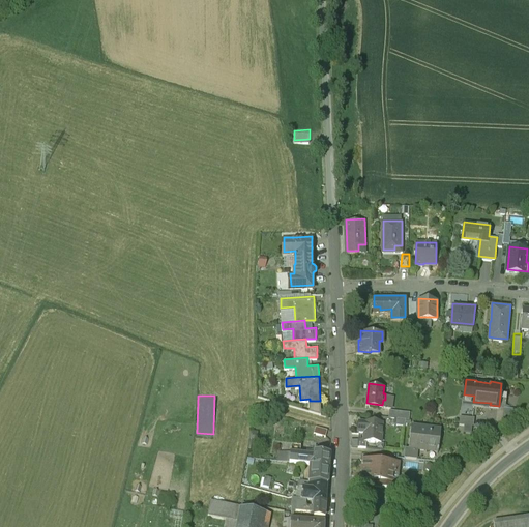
[(320,401),(310,401),(310,409),(321,412),(320,401)]
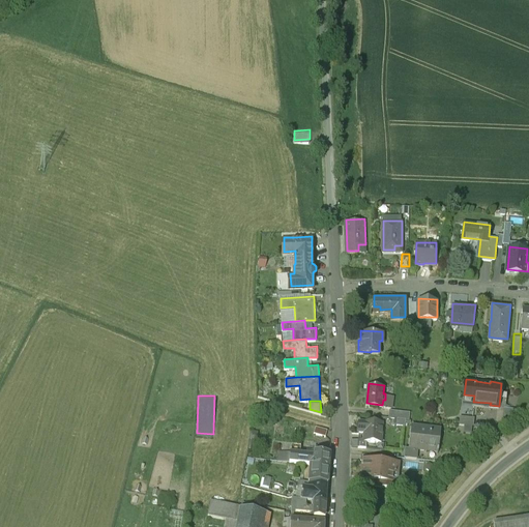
[(520,408),(505,406),(504,421),(519,416),(520,408)]
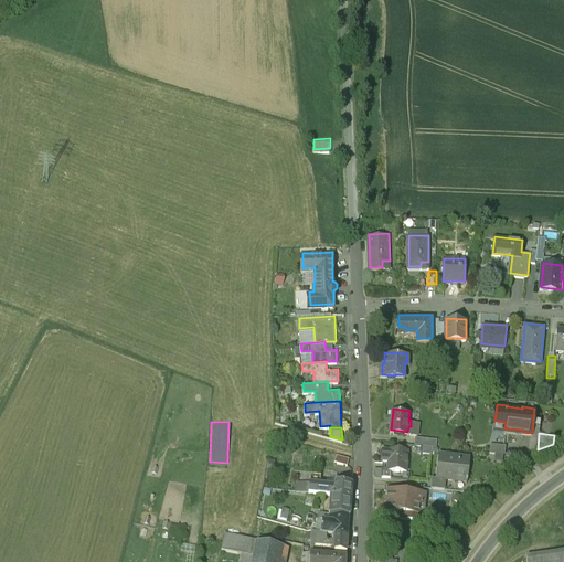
[(437,437),(417,435),(416,443),(436,445),(437,437)]
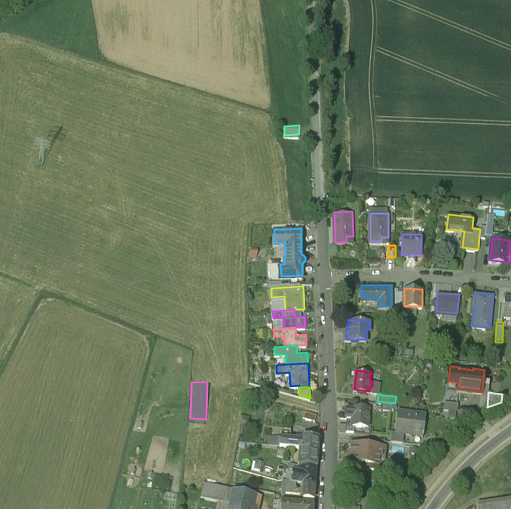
[(457,401),(444,400),(444,409),(456,410),(457,401)]
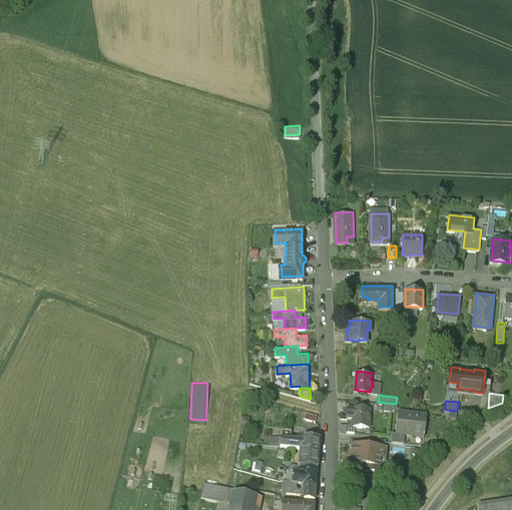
[(370,409),(354,408),(353,425),(369,426),(370,409)]
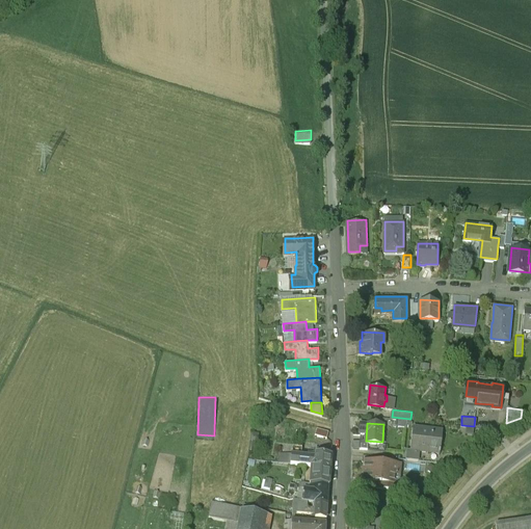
[(442,429),(414,426),(412,448),(420,449),(420,448),(428,448),(428,450),(440,451),(441,450),(440,450),(442,429)]
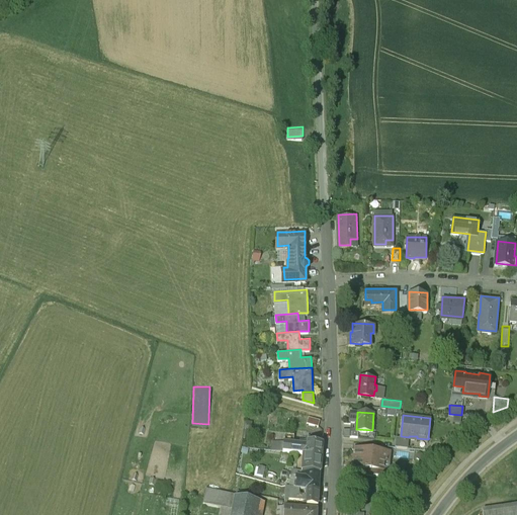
[(307,435),(297,434),(298,427),(296,426),(295,430),(285,429),(285,433),(296,434),(295,442),(297,442),(307,443),(308,440),(322,441),(323,436),(307,435)]
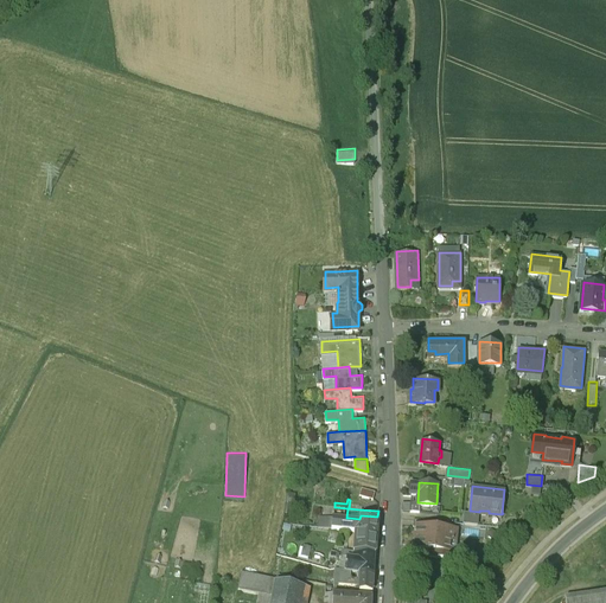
[(332,506),(320,505),(319,514),(324,514),(323,525),(332,526),(332,517),(331,515),(332,506)]
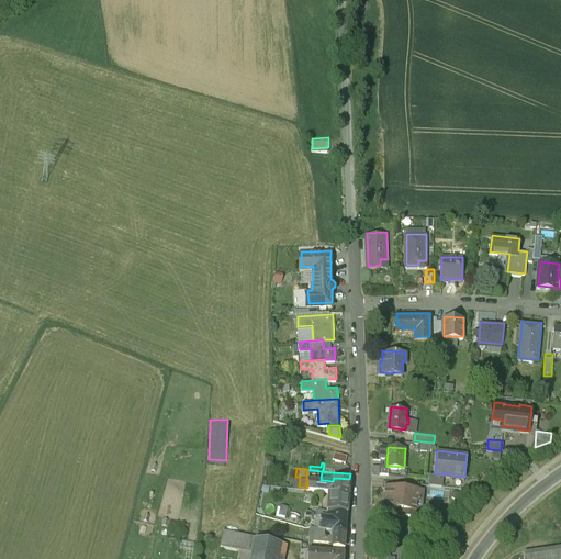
[(310,470),(309,470),(307,479),(321,480),(322,471),(310,470)]
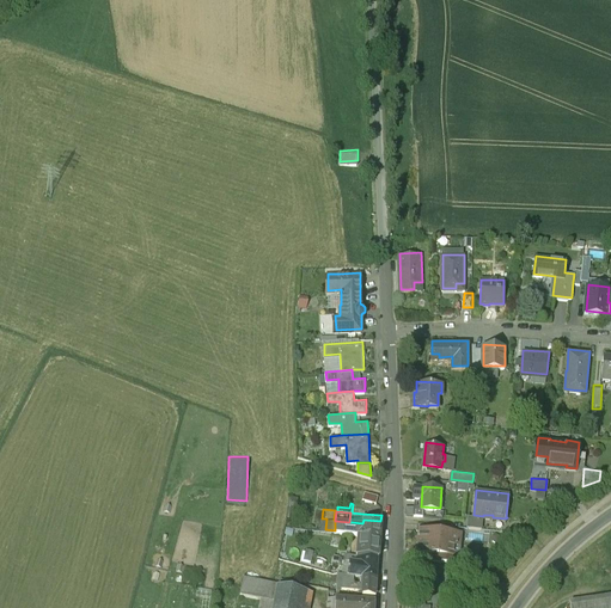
[(380,521),(364,520),(362,523),(352,522),(352,532),(358,533),(355,553),(378,556),(380,521)]
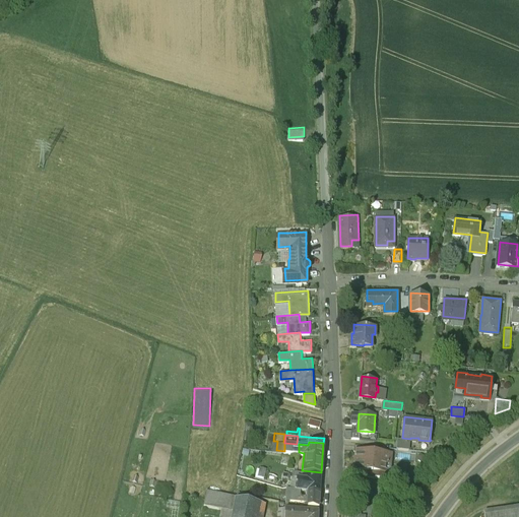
[(297,444),(284,443),(284,451),(299,452),(299,444),(297,444)]
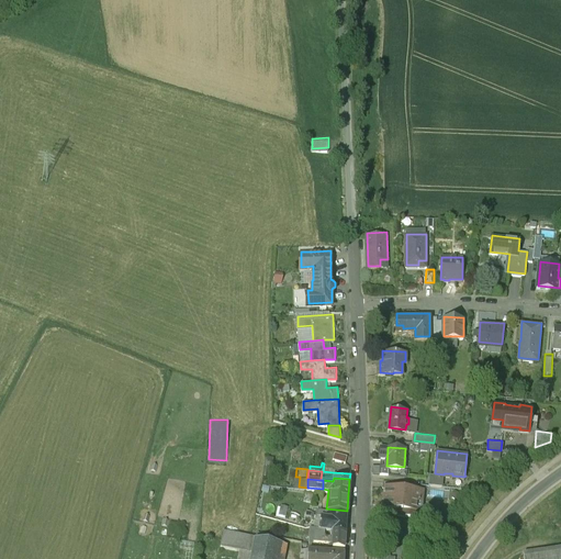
[(396,487),(385,485),(383,505),(406,507),(421,509),(422,499),(419,499),(421,490),(396,487)]
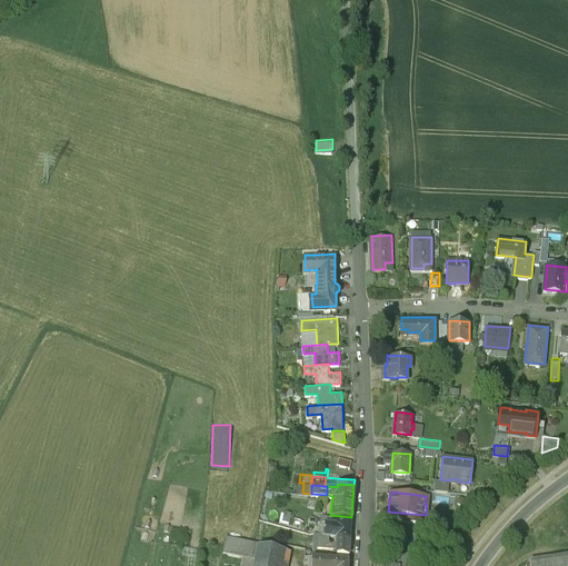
[(351,517),(330,515),(329,522),(324,520),(322,533),(335,534),(350,536),(351,517)]
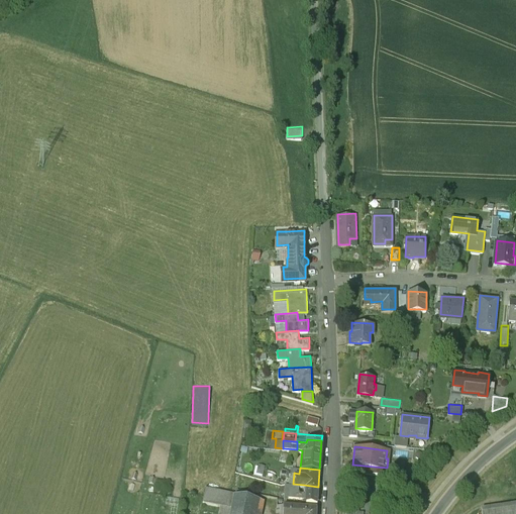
[(318,487),(304,485),(304,491),(307,491),(306,500),(317,501),(318,487)]
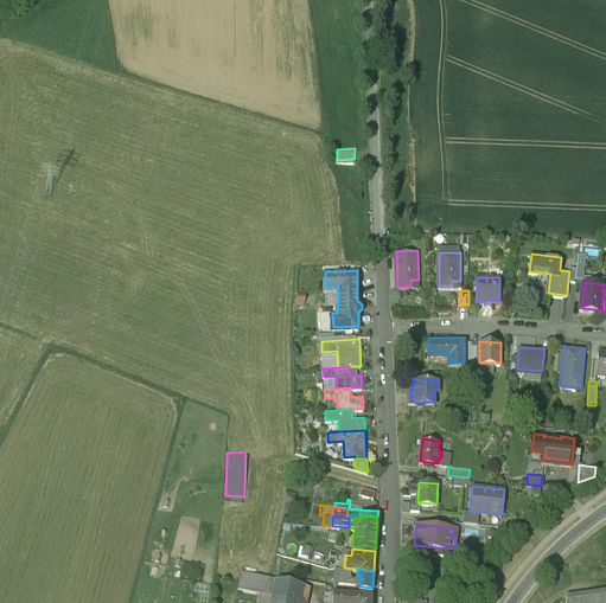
[(496,573),(490,570),(485,578),(491,582),(496,573)]
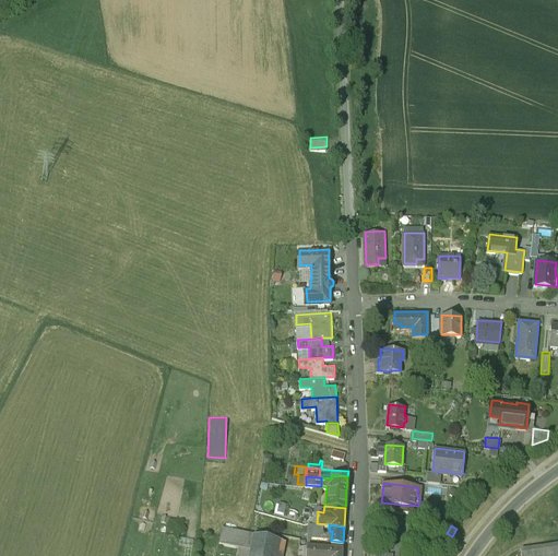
[(256,534),(223,529),(220,543),(252,548),(256,534)]
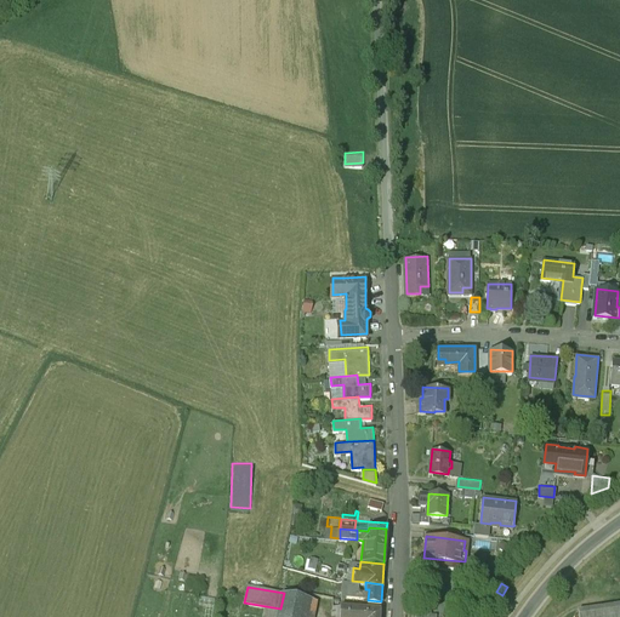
[(365,589),(359,588),(358,598),(368,600),(369,589),(365,589)]
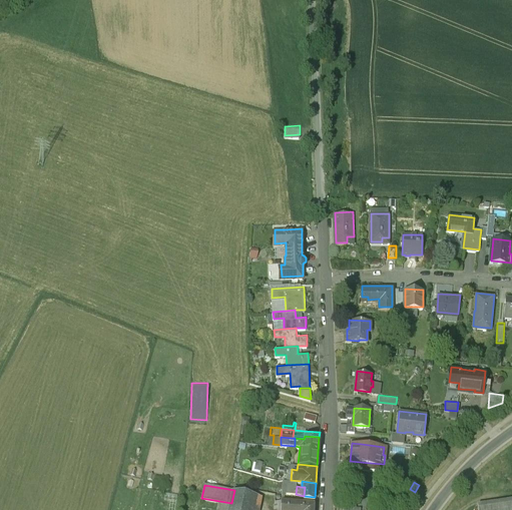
[(254,509),(258,495),(234,490),(231,503),(230,507),(246,509),(254,509)]
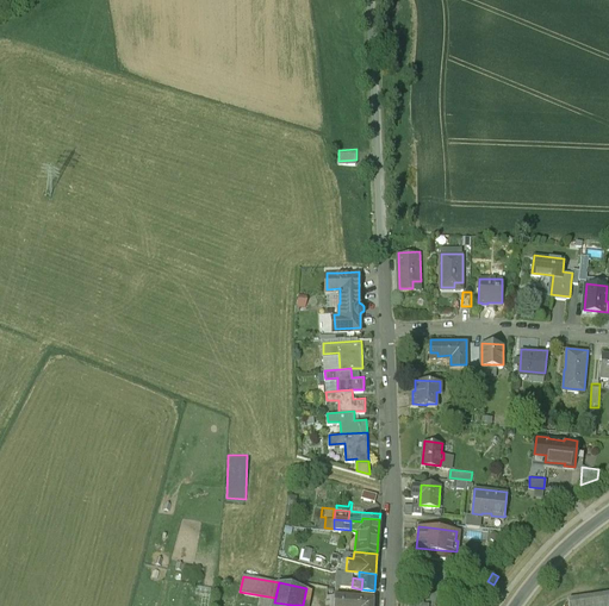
[(446,605),(447,605),(440,605),(441,592),(427,591),(426,605),(411,605),(446,605)]
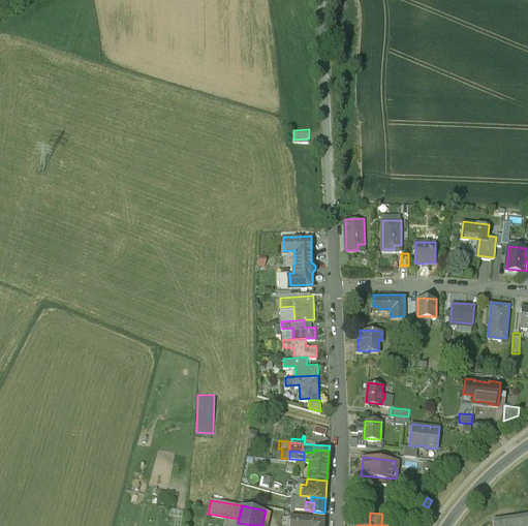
[(527,513),(493,519),(494,525),(527,525),(527,513)]
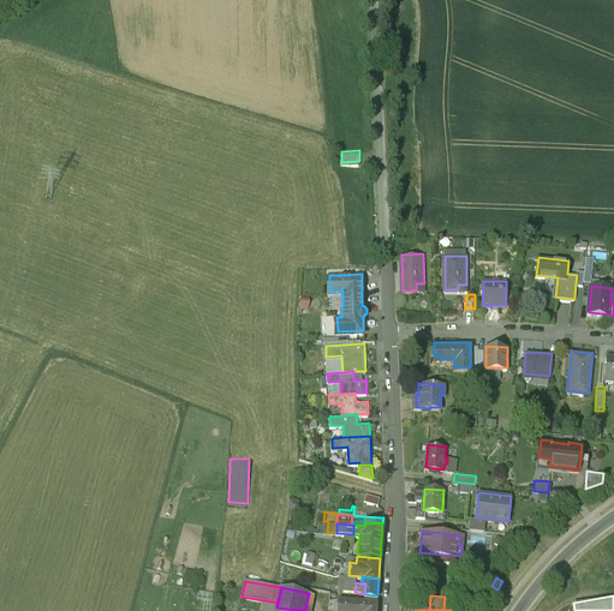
[(352,610),(353,600),(337,600),(335,610),(352,610)]
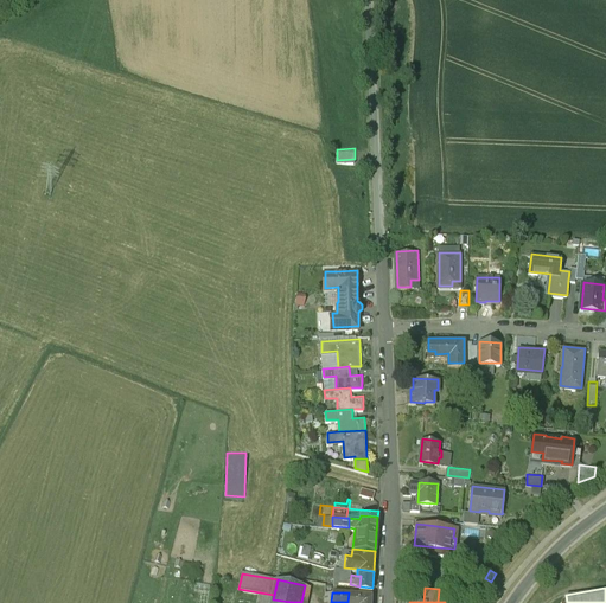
[(371,602),(372,594),(349,592),(348,602),(371,602)]
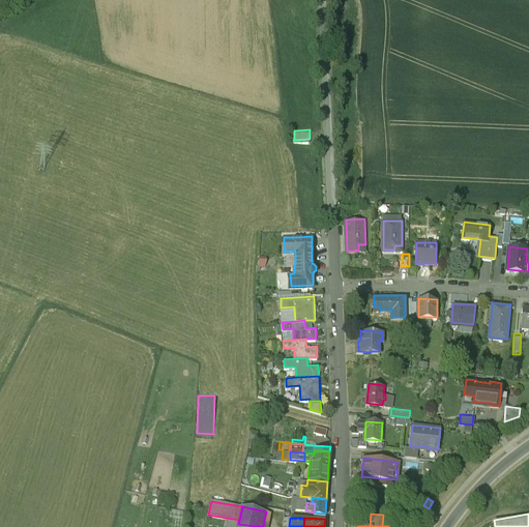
All buildings are outlined.
